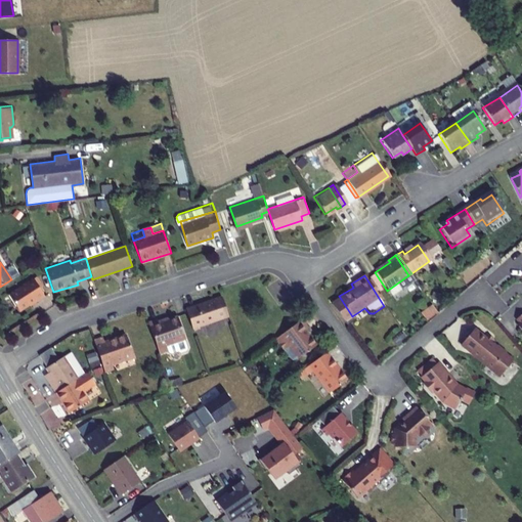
[(36,276),(33,278),(45,297),(48,295),(36,276)]
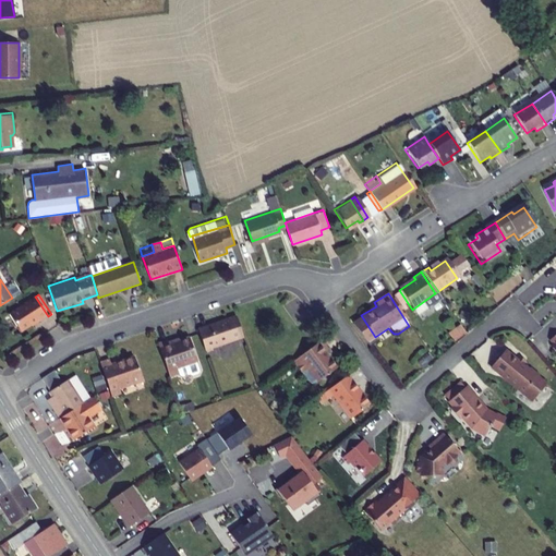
[(432,295),(412,310),(415,314),(419,314),(436,302),(432,295)]
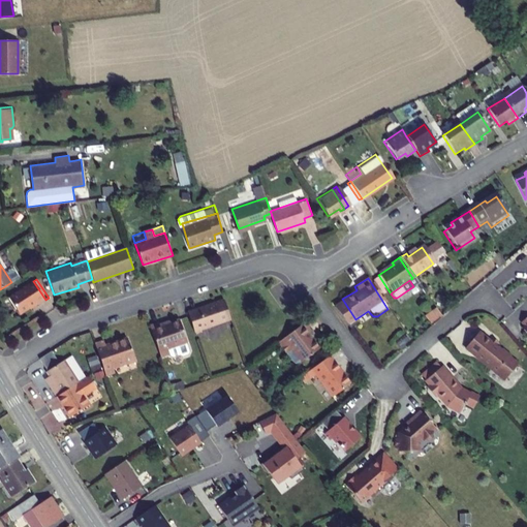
[(33,281),(7,298),(19,315),(37,303),(38,305),(45,300),(33,281)]
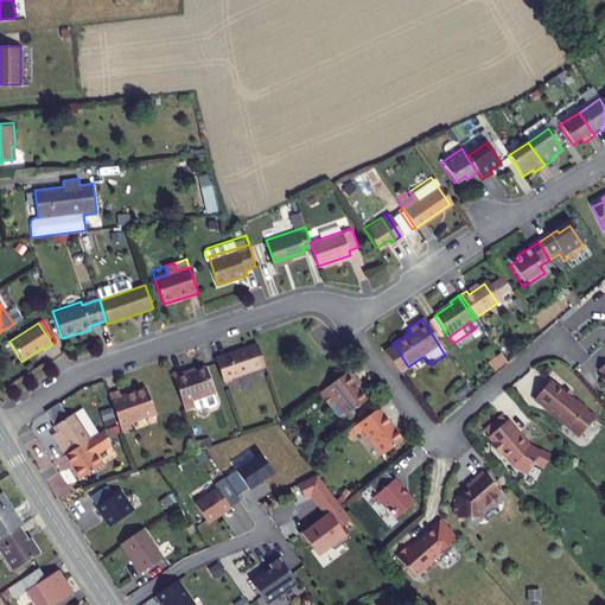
[(222,383),(263,369),(255,345),(214,361),(222,383)]
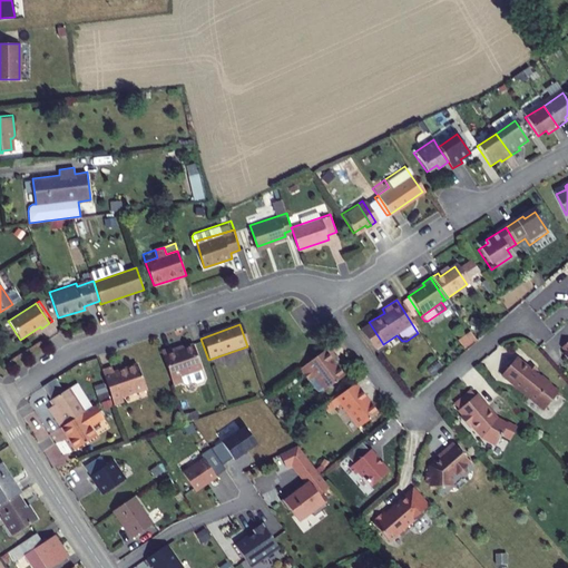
[(461,349),(473,341),(467,332),(454,340),(461,349)]
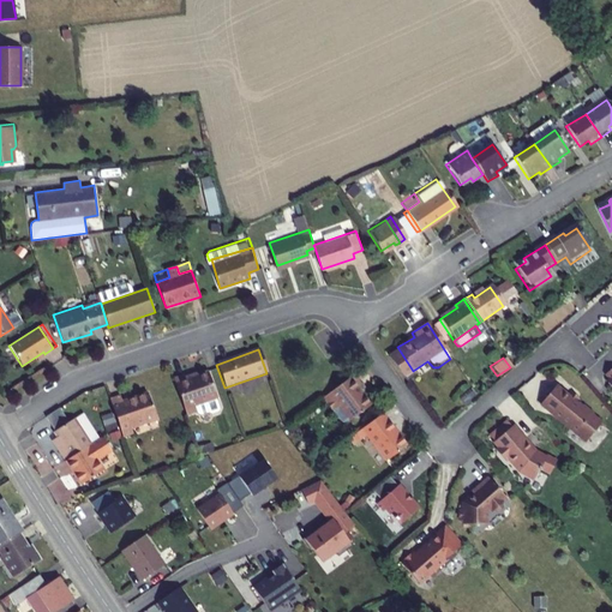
[(217,407),(205,370),(183,377),(181,375),(172,378),(184,413),(193,409),(195,413),(197,414),(205,412),(209,413),(216,411),(217,407)]
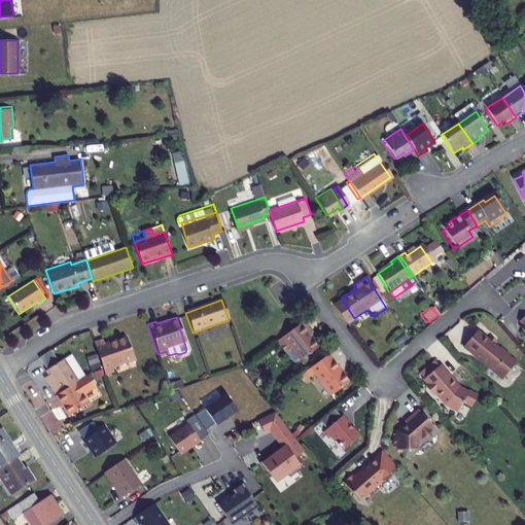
[(300,322),(274,342),(282,352),(287,349),(298,362),(315,348),(309,340),(307,341),(304,337),(308,333),(300,322)]
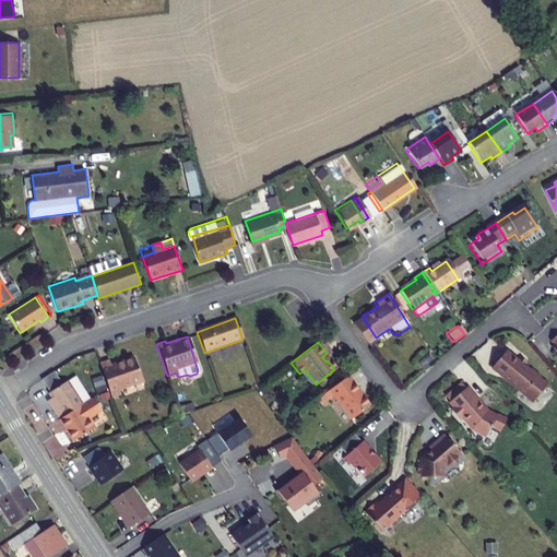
[(513,356),(502,347),(489,364),(532,396),(544,381),(535,375),(536,374),(526,366),(525,366),(520,362),(513,356)]
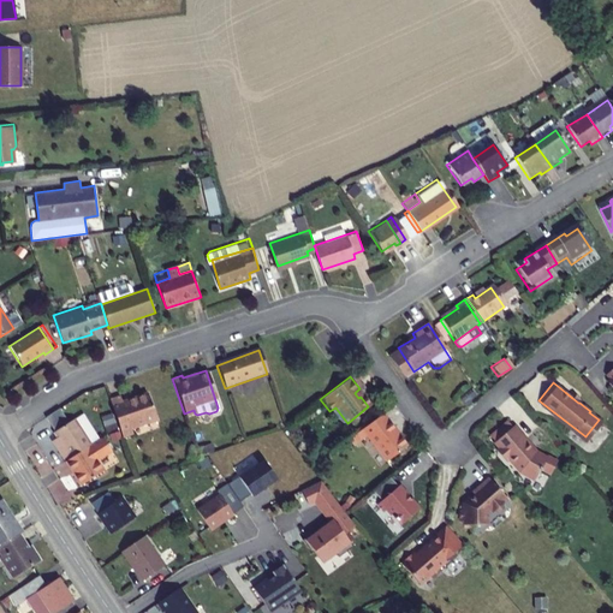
[(569,388),(565,392),(572,398),(577,394),(569,388)]
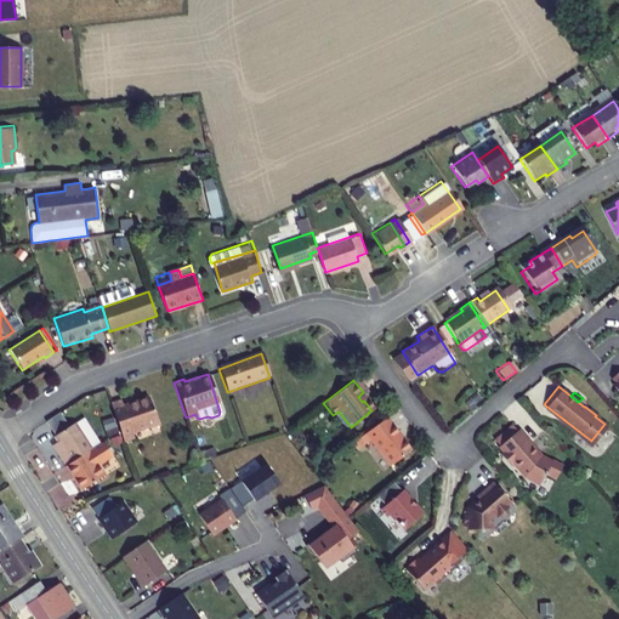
[(119,401),(109,404),(123,442),(132,438),(131,433),(157,425),(147,398),(121,408),(119,401)]
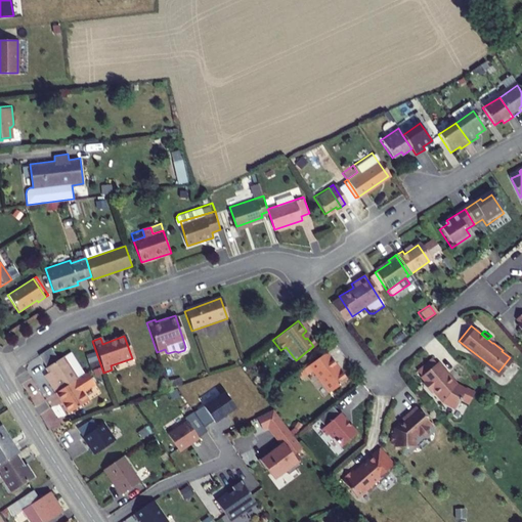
[(58,360),(50,348),(38,355),(46,367),(58,360)]
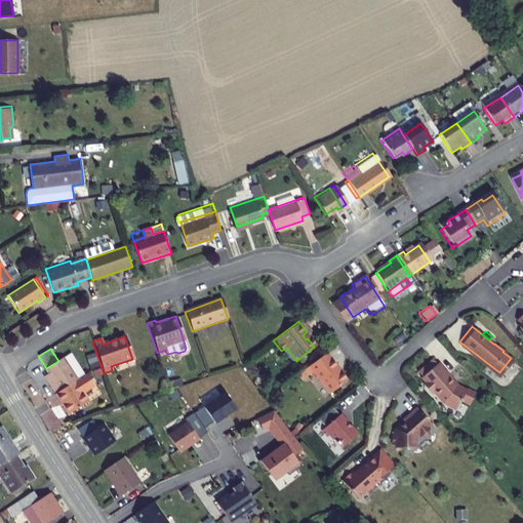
[(324,354),(302,370),(306,376),(311,373),(326,395),(345,380),(324,354)]
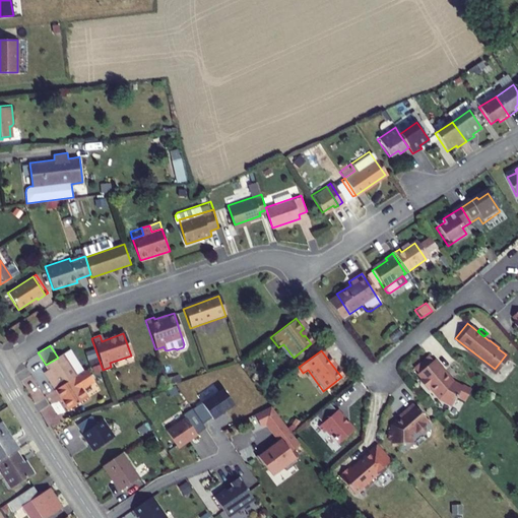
[(426,352),(416,361),(421,366),(431,358),(426,352)]
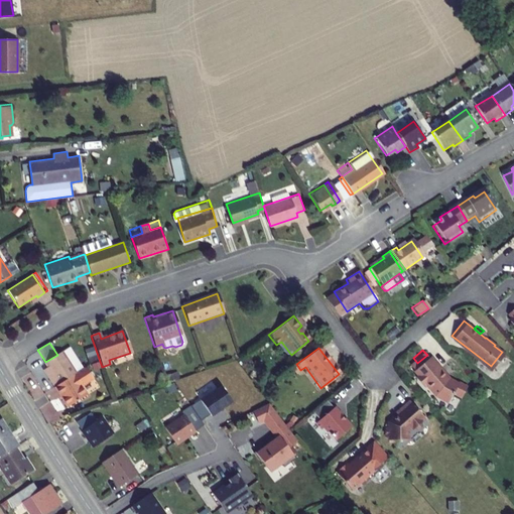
[(45,362),(44,363),(54,378),(49,381),(53,388),(76,374),(61,352),(57,355),(45,362)]
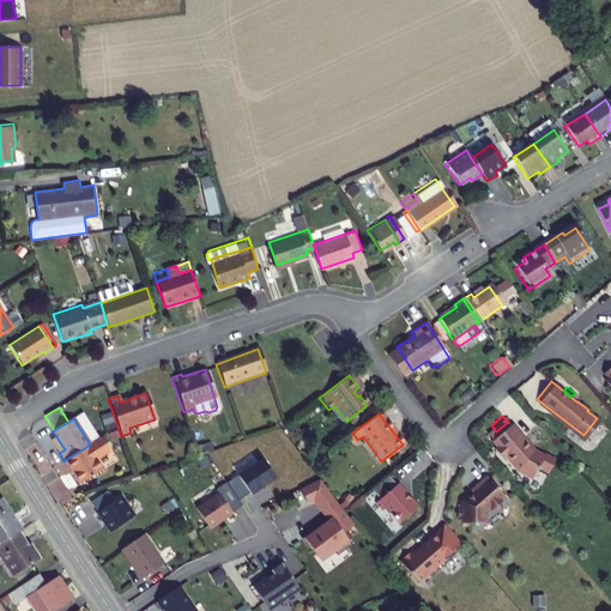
[(491,425),(485,430),(496,442),(492,445),(502,455),(504,453),(516,466),(532,475),(537,463),(548,469),(552,457),(543,451),(542,453),(531,448),(520,435),(521,434),(510,419),(508,422),(496,431),(491,425)]
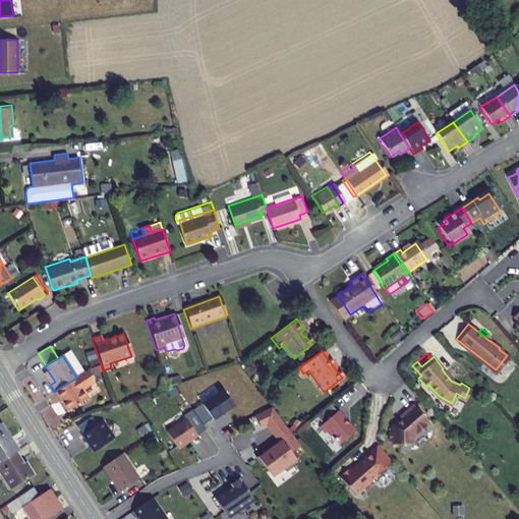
[(85,371),(76,378),(54,392),(67,413),(87,401),(80,391),(93,384),(85,371)]
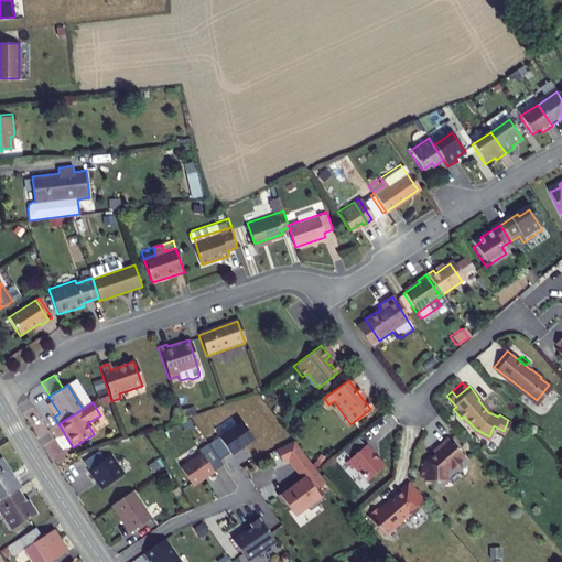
[(241,424),(239,423),(211,443),(222,460),(231,453),(233,454),(255,439),(244,422),(241,424)]
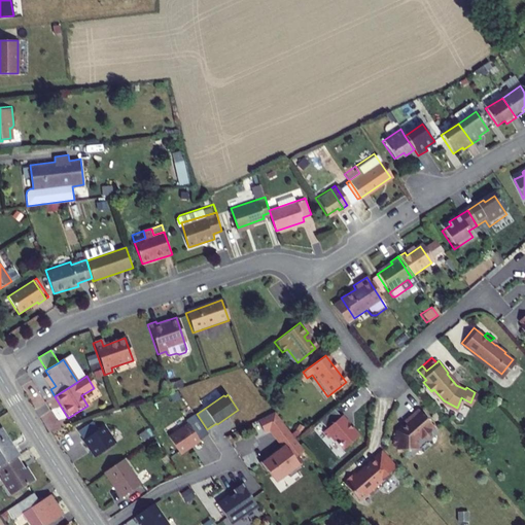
[(416,406),(403,418),(405,421),(395,428),(395,432),(392,432),(392,443),(395,443),(395,446),(414,447),(415,438),(418,433),(420,435),(421,434),(423,436),(426,436),(429,433),(429,430),(428,428),(429,427),(427,426),(431,423),(416,406)]
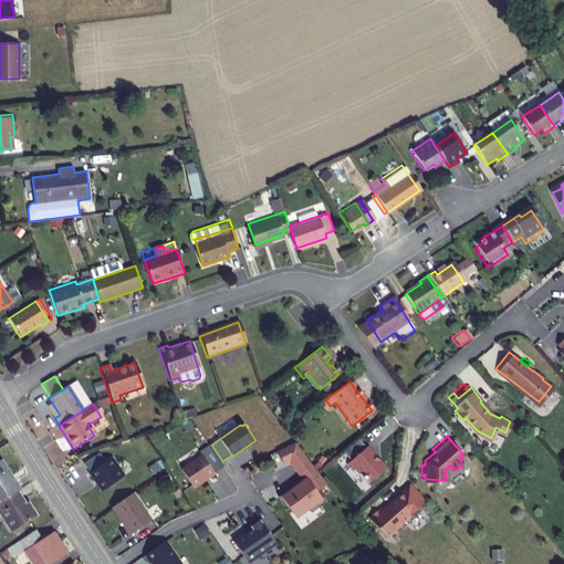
[(358,440),(347,450),(355,458),(366,449),(358,440)]
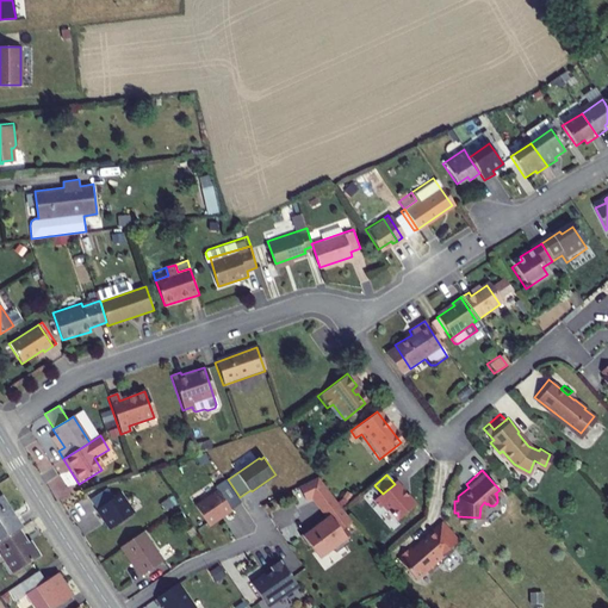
[(355,522),(320,477),(301,486),(308,501),(318,495),(323,500),(318,503),(330,519),(315,531),(314,529),(304,537),(314,548),(315,547),(324,559),(337,550),(340,553),(354,543),(345,531),(355,522)]
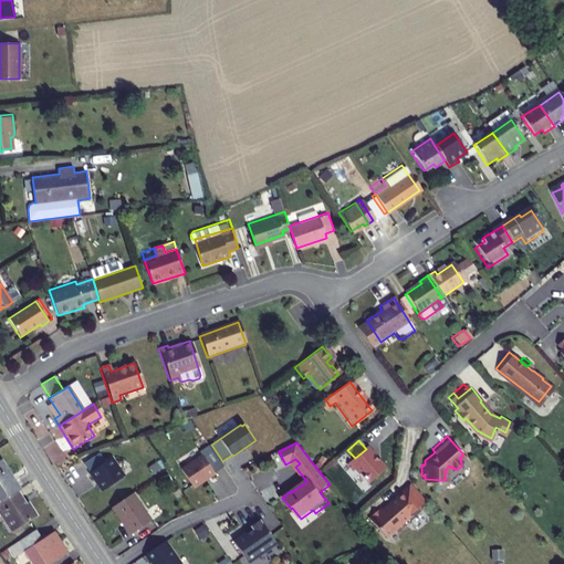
[(347,450),(343,453),(351,462),(347,465),(353,471),(356,469),(361,473),(359,474),(368,484),(385,470),(366,449),(355,458),(347,450)]
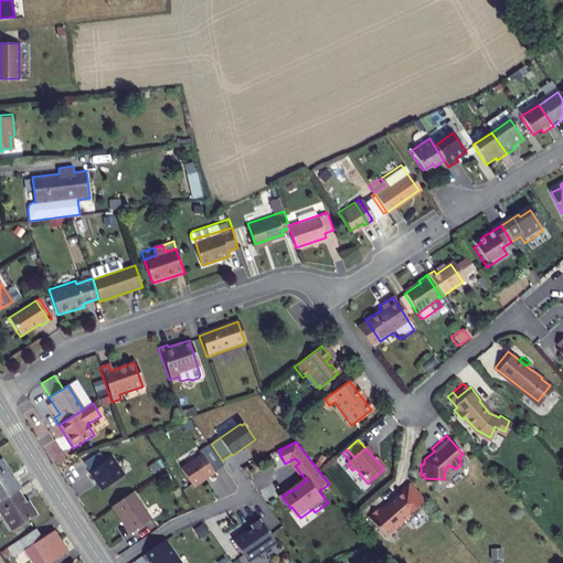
[(216,473),(203,454),(182,468),(195,487),(205,480),(204,479),(208,477),(210,477),(216,473)]
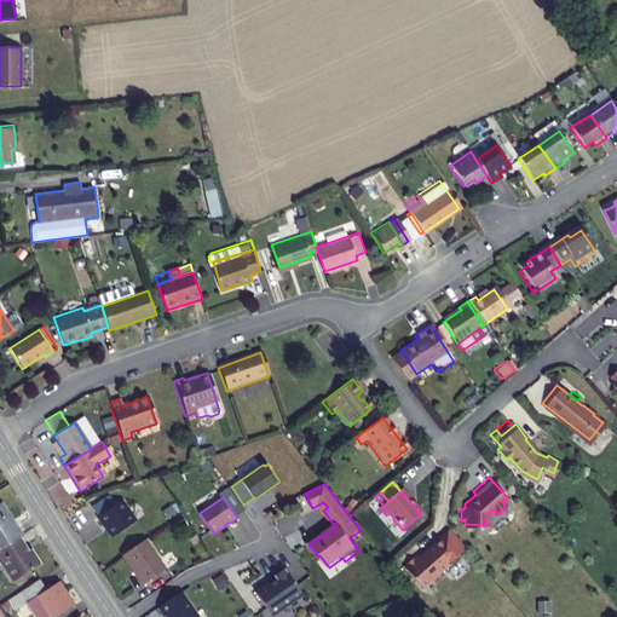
[(137,522),(124,502),(101,518),(109,530),(110,529),(116,536),(137,522)]
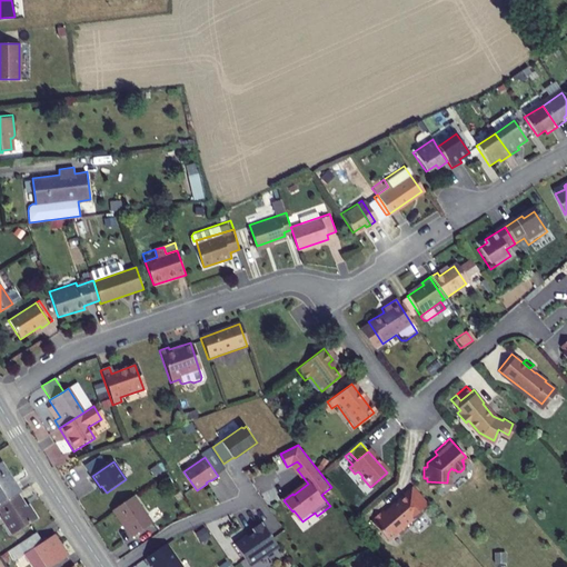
[(0,498),(12,491),(5,479),(8,477),(0,465),(0,498)]
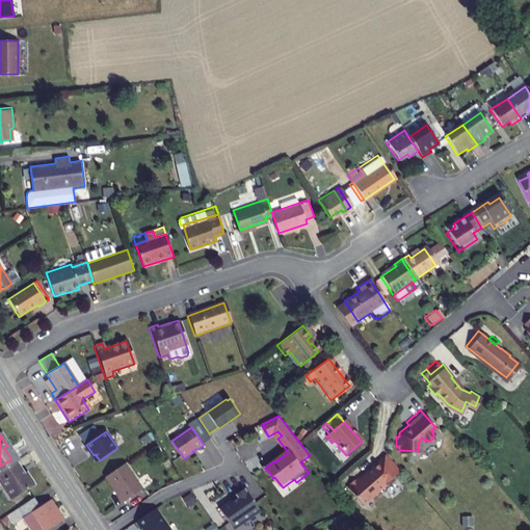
[(7,446),(4,448),(11,459),(15,458),(7,446)]
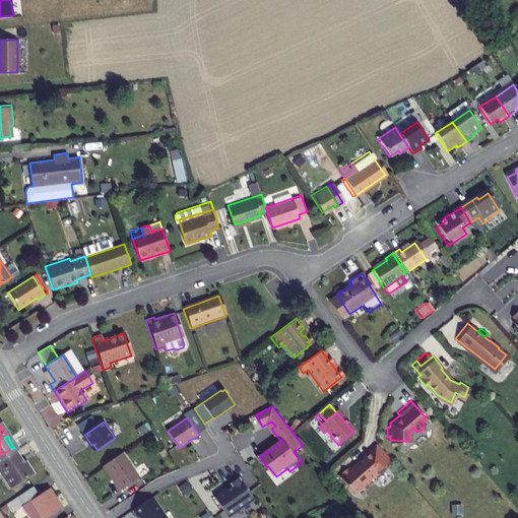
[(18,461),(11,449),(0,455),(0,477),(7,490),(31,474),(22,459),(18,461)]
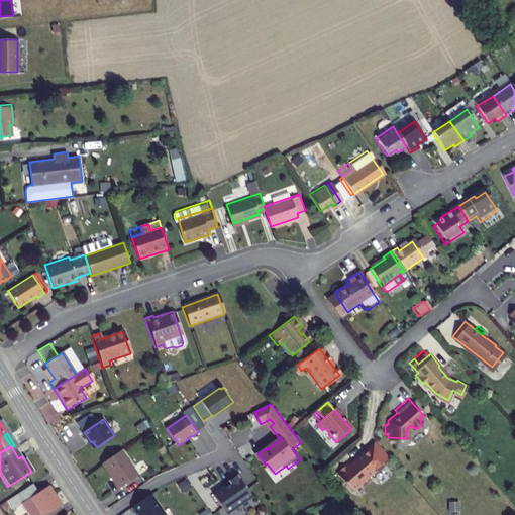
[(386,462),(372,446),(367,451),(366,452),(366,453),(367,453),(367,454),(352,467),(350,465),(340,474),(354,491),(369,479),(369,476),(371,477),(386,462)]
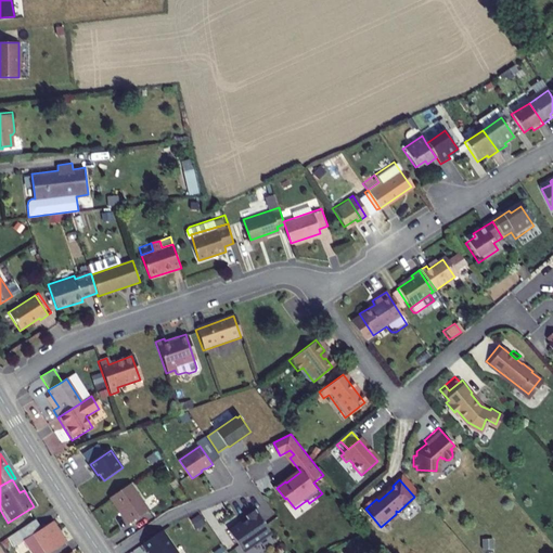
[(151,511),(131,484),(112,498),(131,524),(151,511)]
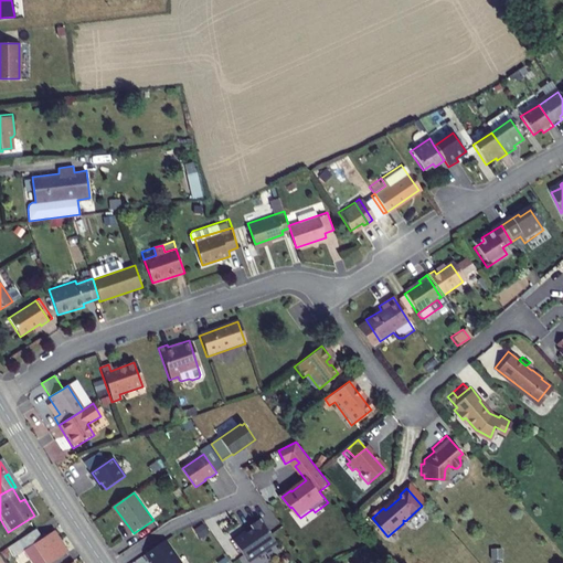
[(278,542),(262,519),(252,526),(254,529),(248,533),(247,532),(235,540),(251,562),(278,542)]
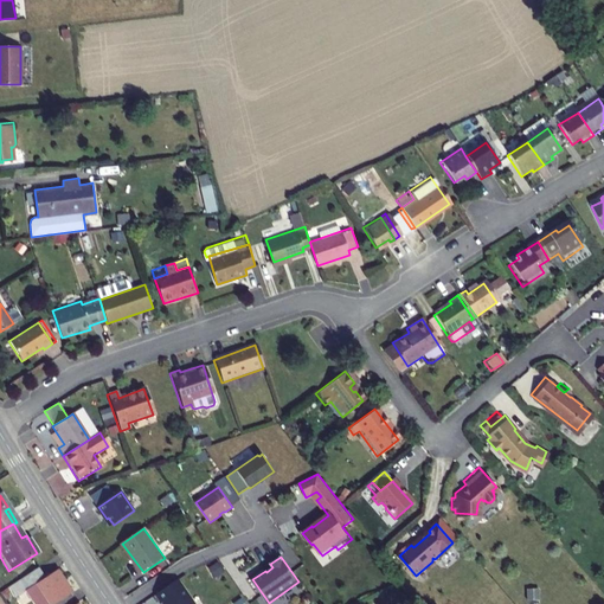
[(32,567),(13,580),(20,591),(30,585),(42,603),(50,603),(65,595),(50,572),(39,579),(32,567)]
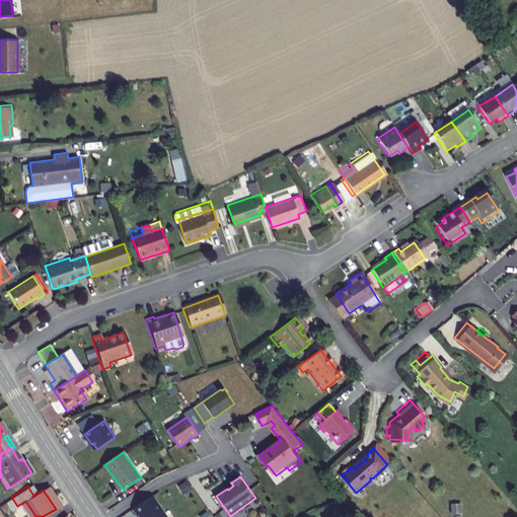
[(168,516),(154,496),(136,509),(140,516),(141,516),(142,515),(143,516),(168,516)]
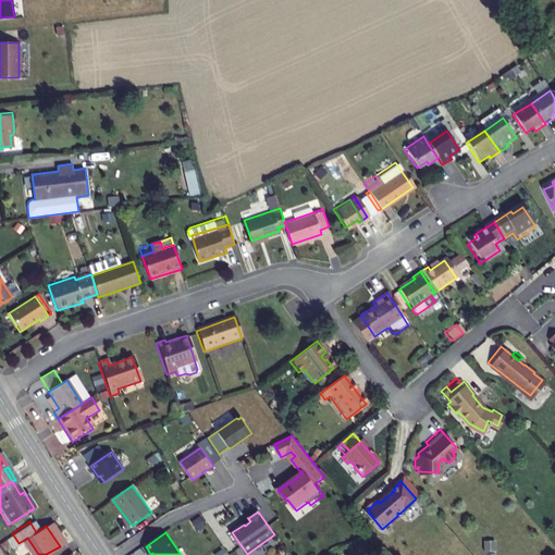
All buildings are outlined.
